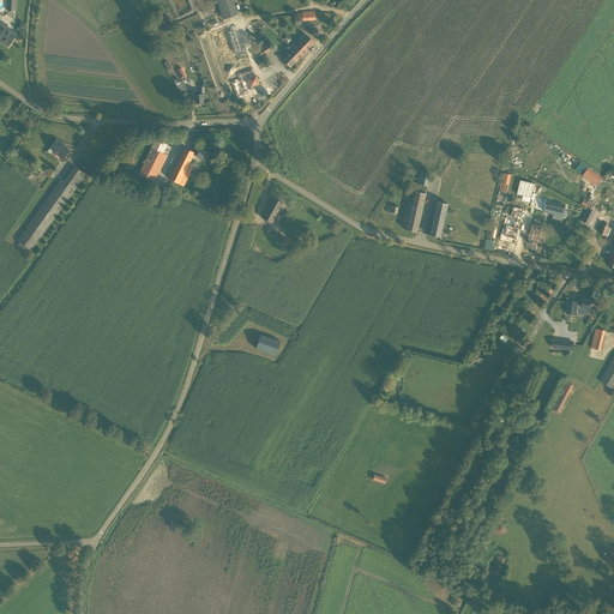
[(14,0),(8,0),(4,17),(13,19),(18,1),(16,1),(14,0)]
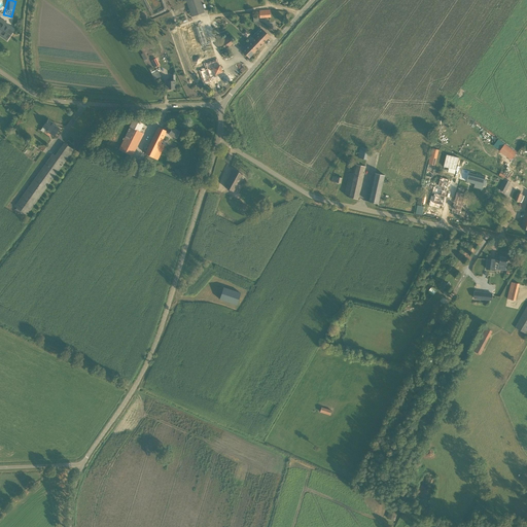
[(200,0),(185,0),(191,16),(205,12),(200,0)]
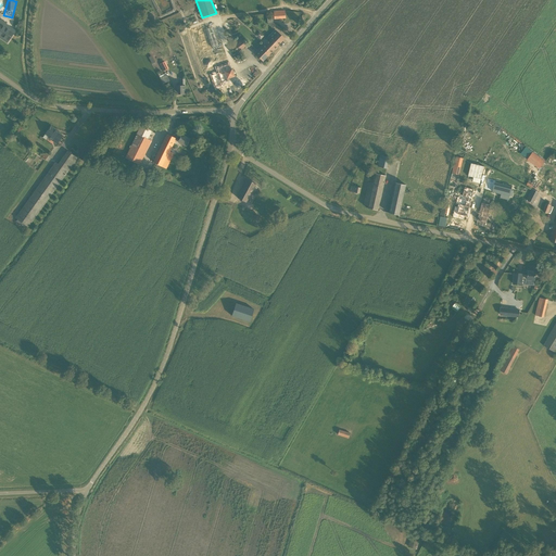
[(0,25),(0,35),(9,41),(14,34),(4,27),(7,23),(1,19),(0,20),(0,24),(0,25)]
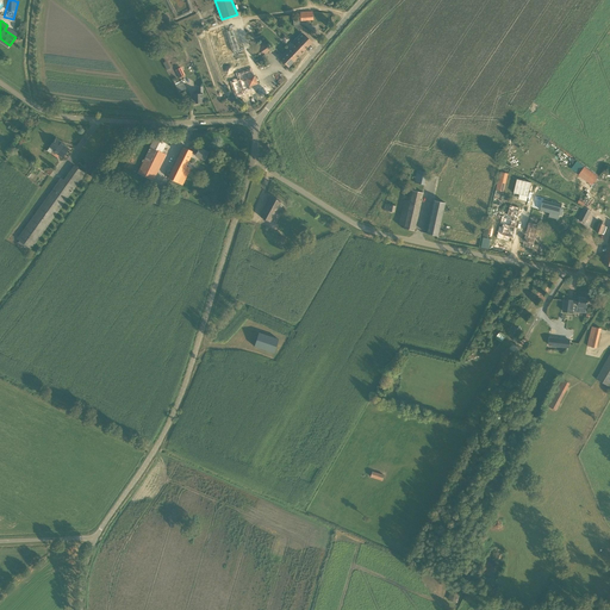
[(304,50),(312,42),(305,35),(297,43),(304,50)]
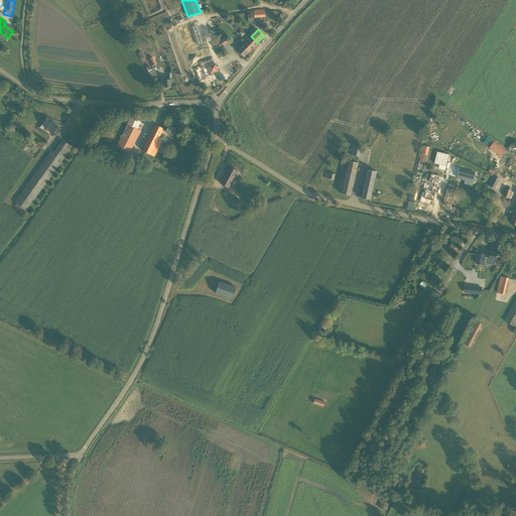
[(220,48),(229,42),(224,35),(215,41),(220,48)]
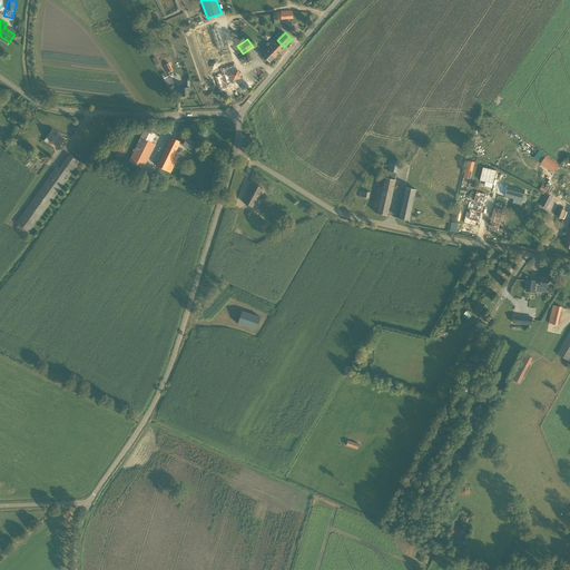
[(284,47),(277,40),(262,56),(269,64),(284,47)]
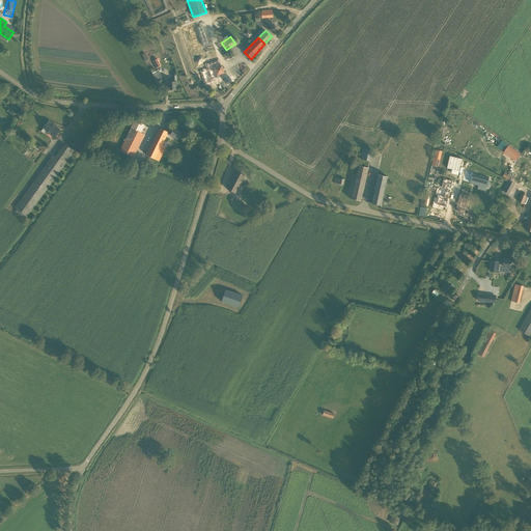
[(150,57),(156,67),(161,65),(158,58),(156,59),(155,57),(154,58),(152,56),(150,57)]
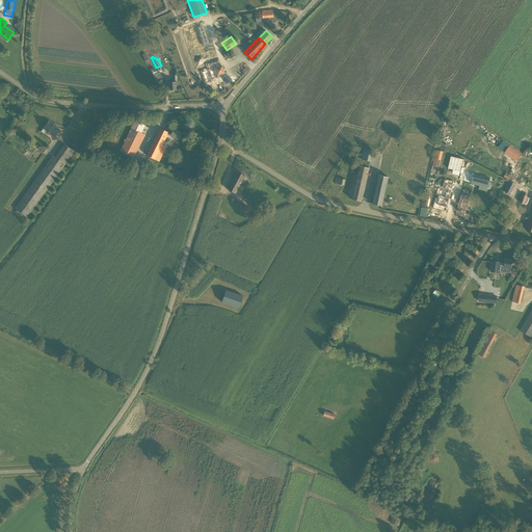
[(209,70),(202,72),(206,84),(211,82),(211,80),(218,78),(217,76),(224,73),(222,65),(220,67),(218,61),(207,65),(209,70)]
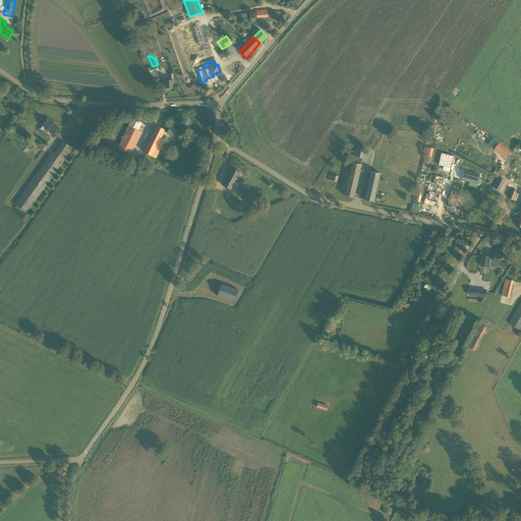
[(159,75),(156,69),(150,72),(153,78),(159,75)]
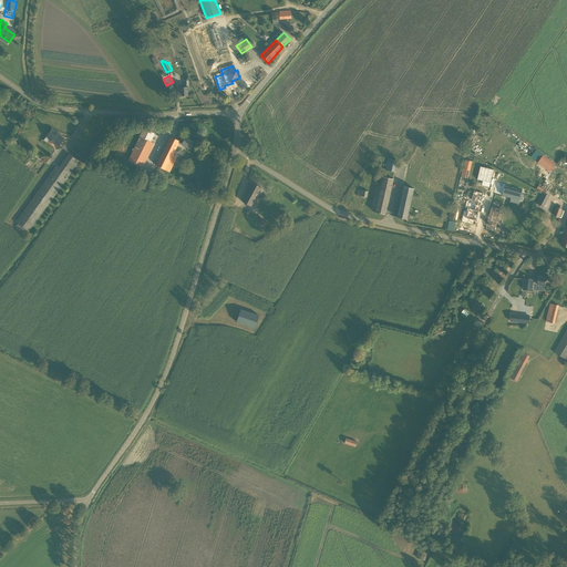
[(150,141),(156,130),(146,124),(140,136),(129,161),(142,167),(154,143),(150,141)]
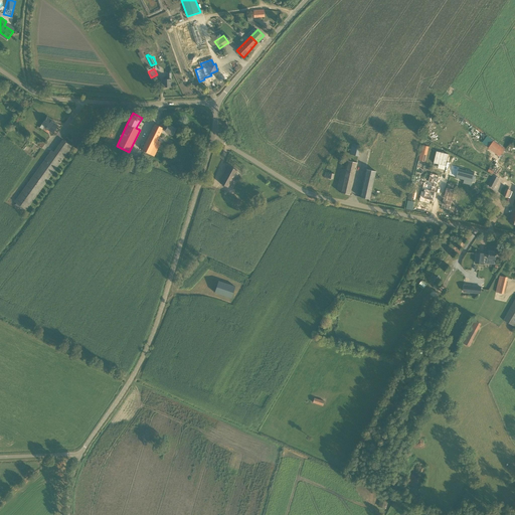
[(52,133),(57,126),(51,121),(51,120),(47,117),(39,128),(42,130),(44,127),(52,133)]
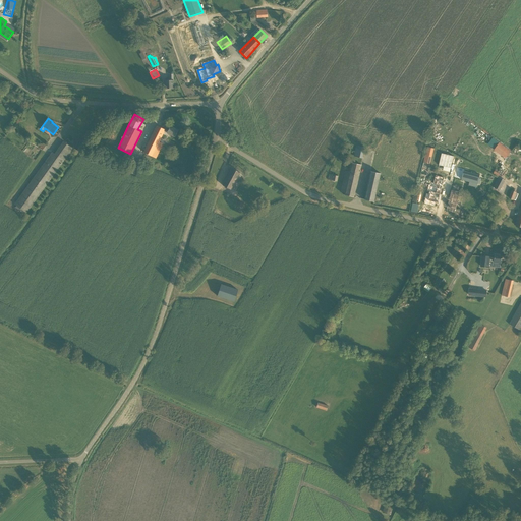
[(165,129),(157,125),(141,156),(154,162),(163,143),(159,141),(162,133),(167,136),(169,134),(175,137),(178,130),(170,126),(168,131),(164,130),(165,129)]
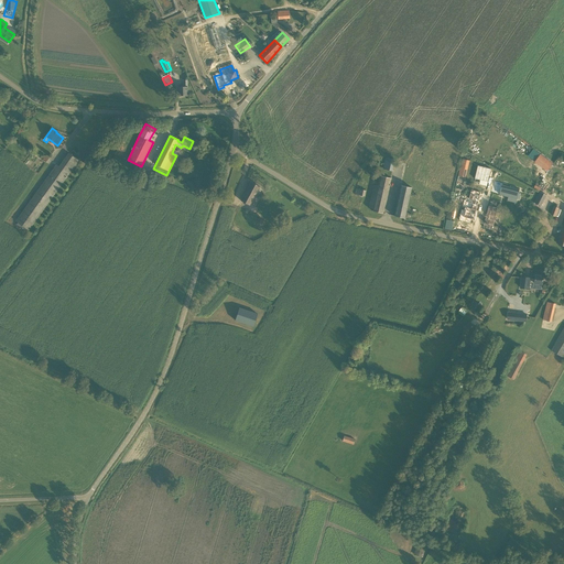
[(98,164),(108,150),(104,147),(94,160),(98,164)]
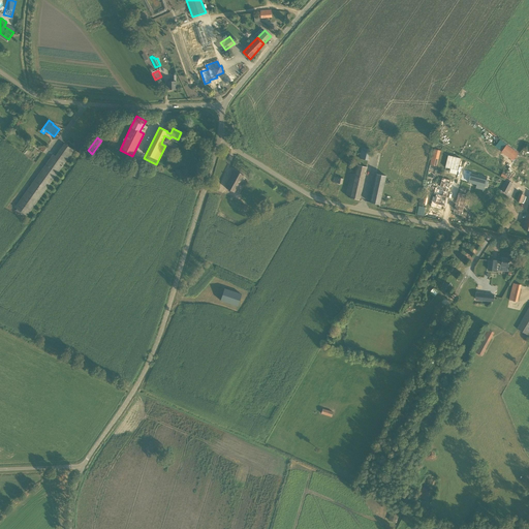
[(65,145),(60,151),(69,157),(73,151),(65,145)]
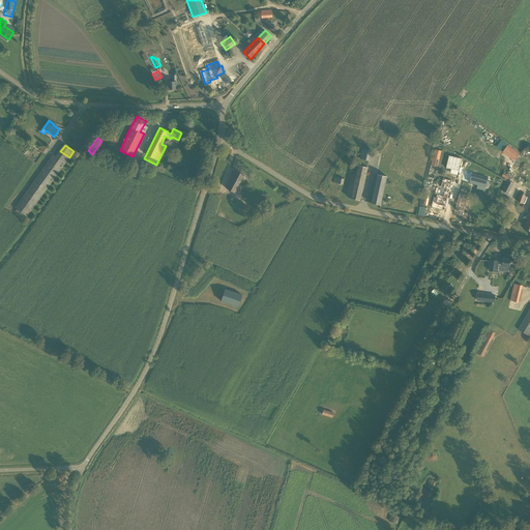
[(502,152),(514,160),(520,153),(508,145),(502,152)]
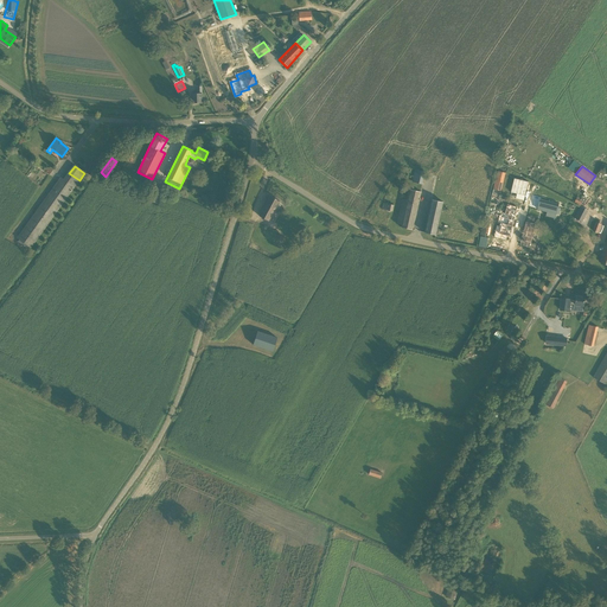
[(415,168),(411,181),(422,184),(425,171),(415,168)]
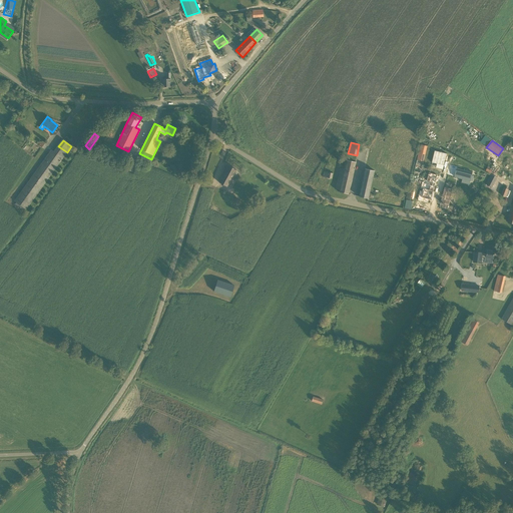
[(420,172),(427,146),(421,144),(415,171),(420,172)]
